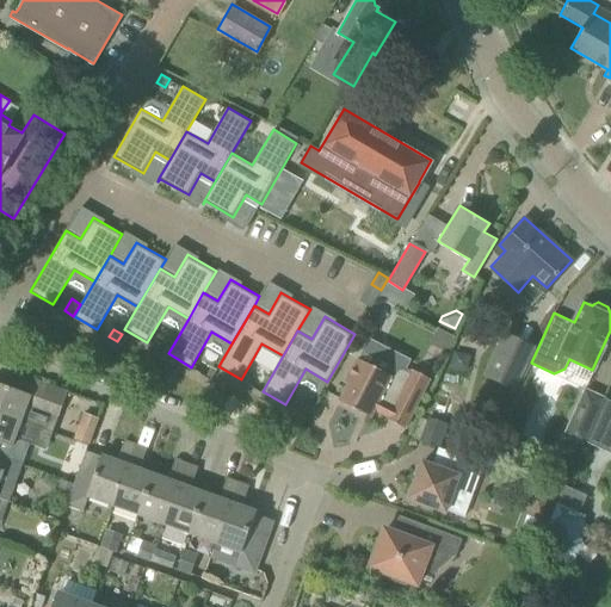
[(514,388),(534,345),(505,332),(486,373),(514,388)]
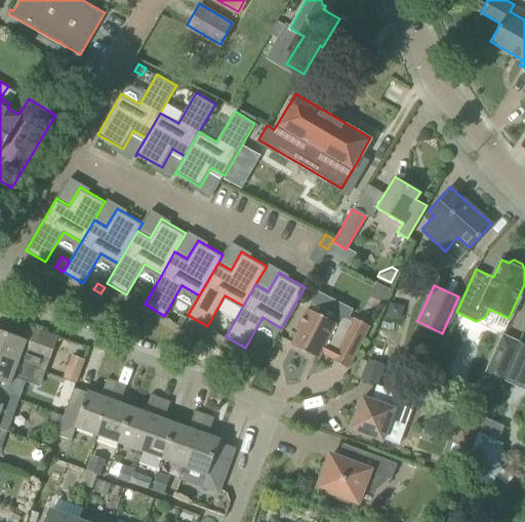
[(390,300),(387,315),(402,318),(404,303),(390,300)]
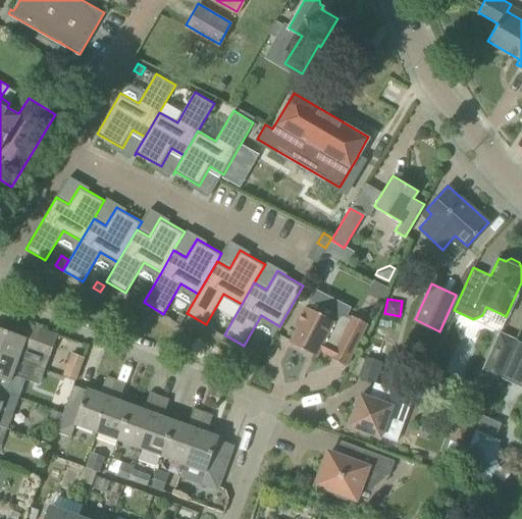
[(344,313),(334,316),(332,319),(305,305),(295,325),(298,326),(290,342),(317,356),(320,349),(332,355),(331,357),(346,365),(367,322),(353,315),(352,317),(344,313)]
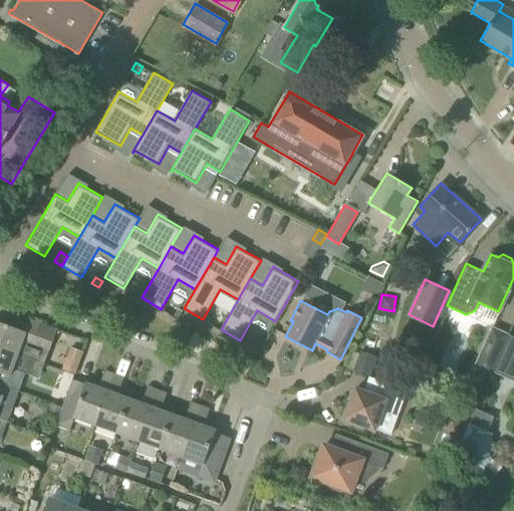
[(0,346),(18,353),(23,340),(49,350),(57,328),(8,310),(3,322),(0,321),(0,346)]
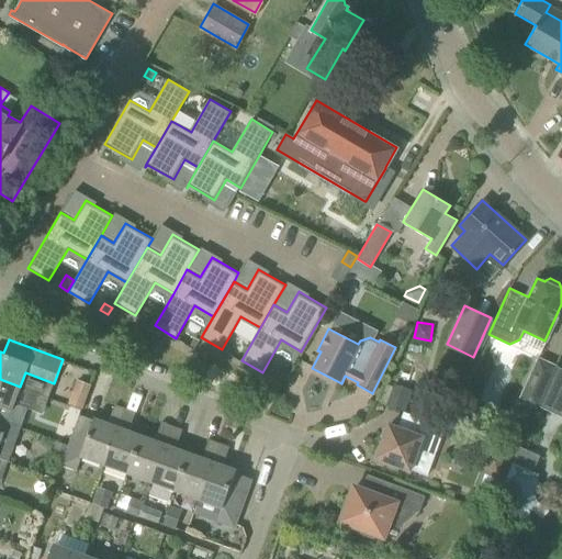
[(518,398),(536,406),(554,367),(537,358),(518,398)]
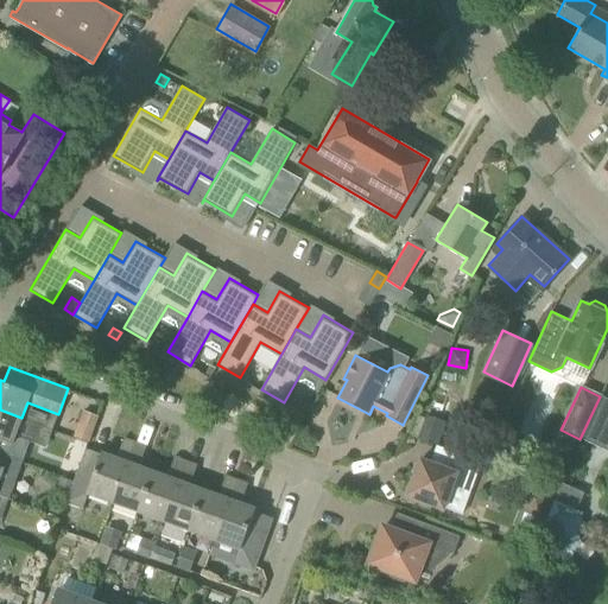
[(583,438),(607,449),(607,396),(603,394),(583,438)]
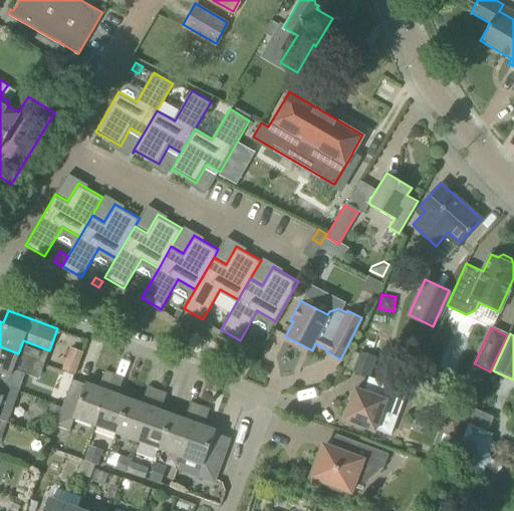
[(255,336),(250,346),(258,350),(263,341),(255,336)]
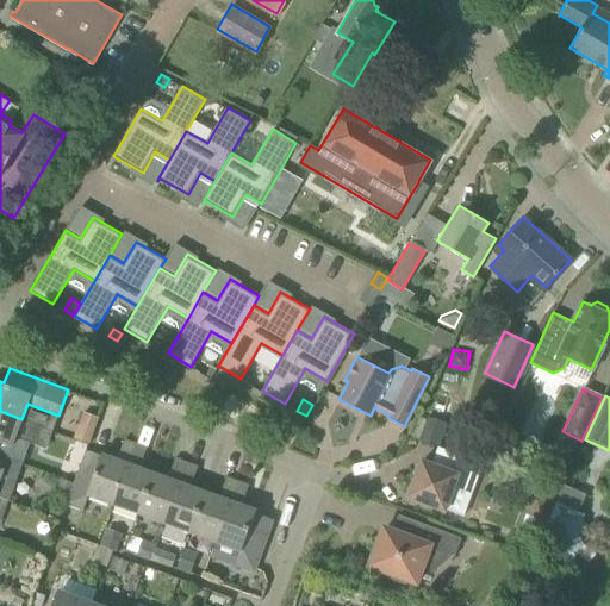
[(78,430),(89,435),(98,414),(86,410),(78,430)]
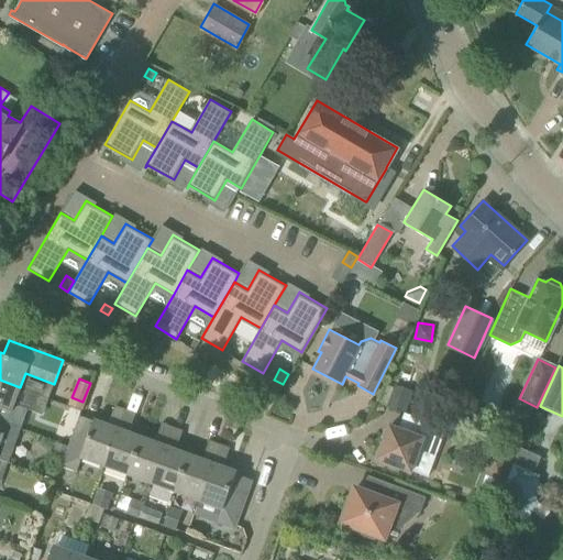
[(0,419),(20,427),(28,407),(14,403),(20,387),(0,380),(0,419)]
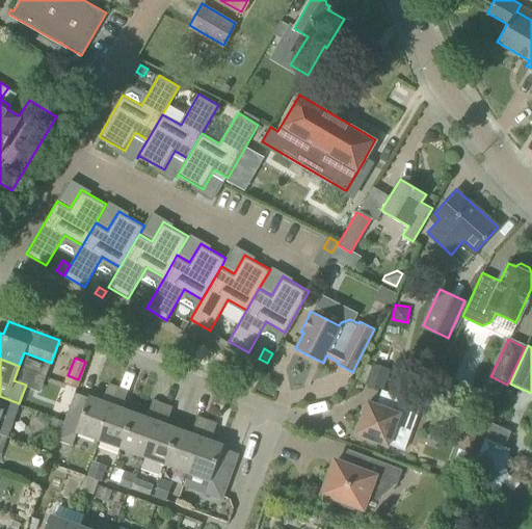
[(373,363),(372,365),(365,362),(358,378),(366,381),(366,382),(383,389),(391,369),(373,363)]
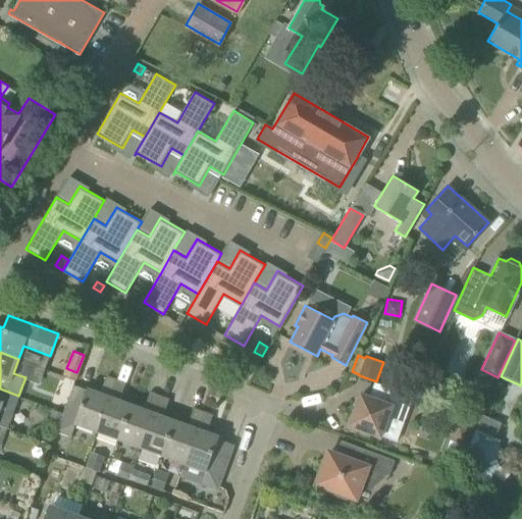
[(97,432),(117,378),(106,375),(100,392),(88,387),(87,388),(73,383),(56,429),(70,434),(74,424),(97,432)]
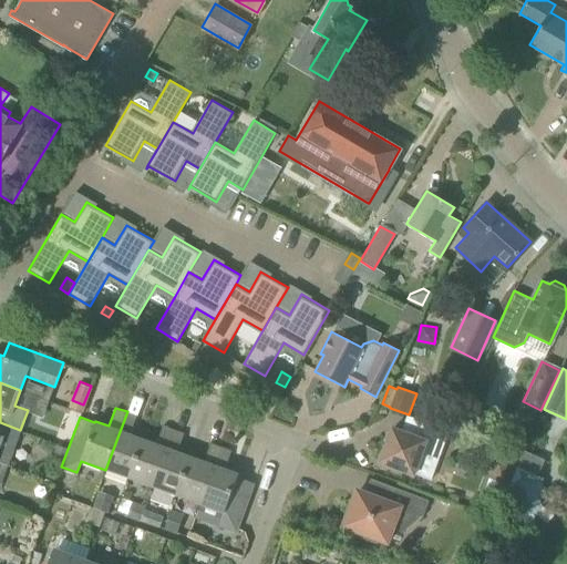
[(130,479),(144,439),(130,433),(136,416),(127,411),(105,470),(130,479)]
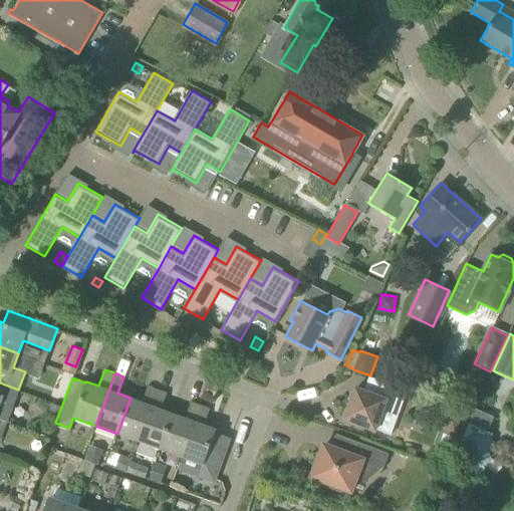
[(355,387),(344,419),(391,435),(407,390),(369,375),(364,390),(355,387)]
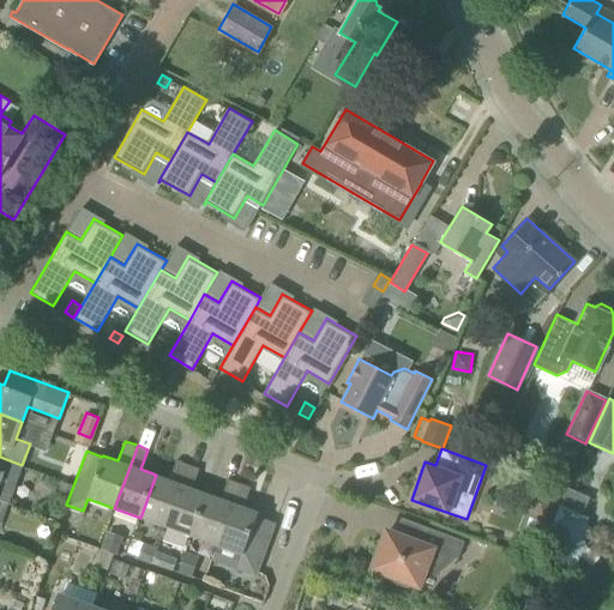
[(0,500),(7,503),(22,465),(0,457),(0,500)]
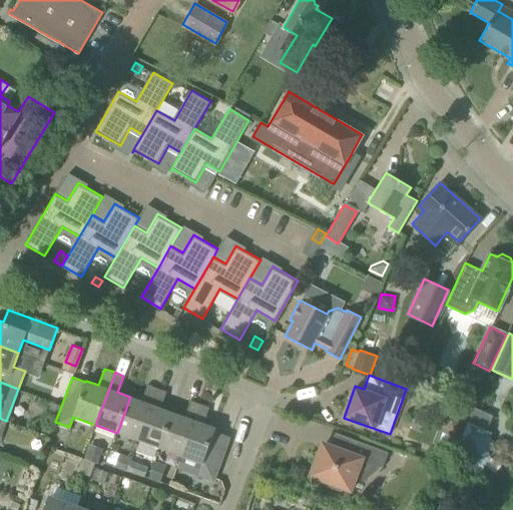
[(138,440),(157,388),(147,384),(141,401),(130,397),(117,433),(138,440)]
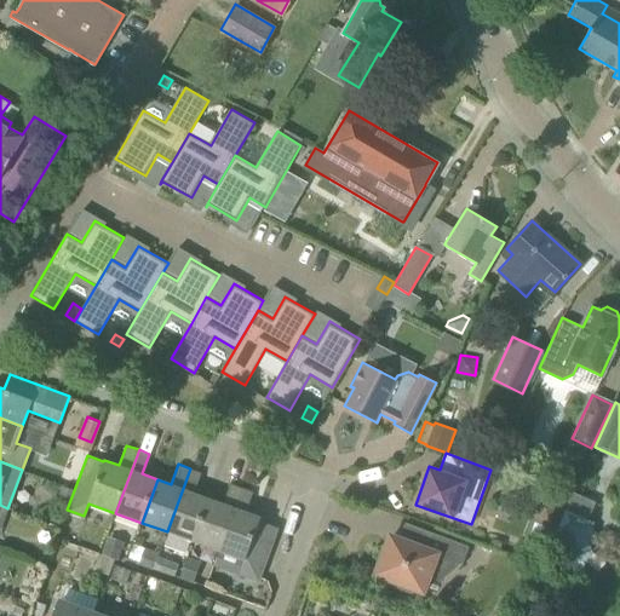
[(194,541),(210,499),(194,493),(201,472),(190,468),(167,531),(194,541)]
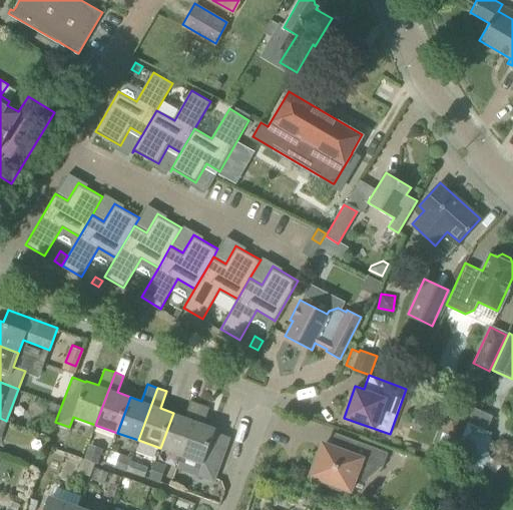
[(181,456),(200,404),(190,400),(184,417),(173,413),(160,448),(181,456)]
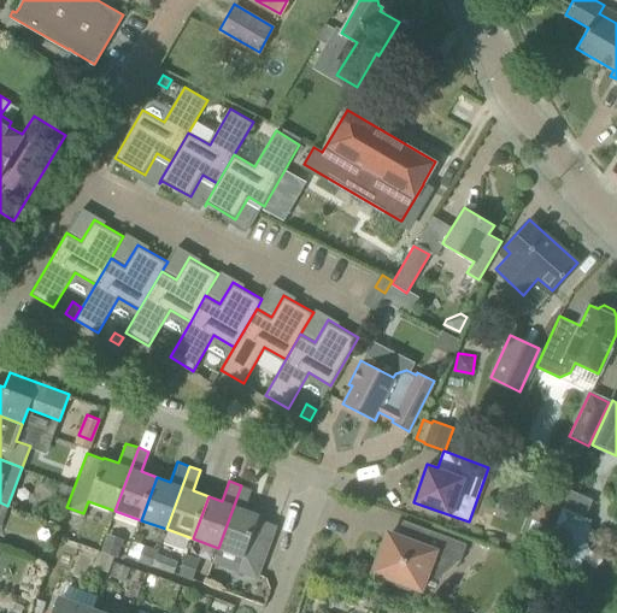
[(74,487),(62,482),(56,500),(68,505),(74,487)]
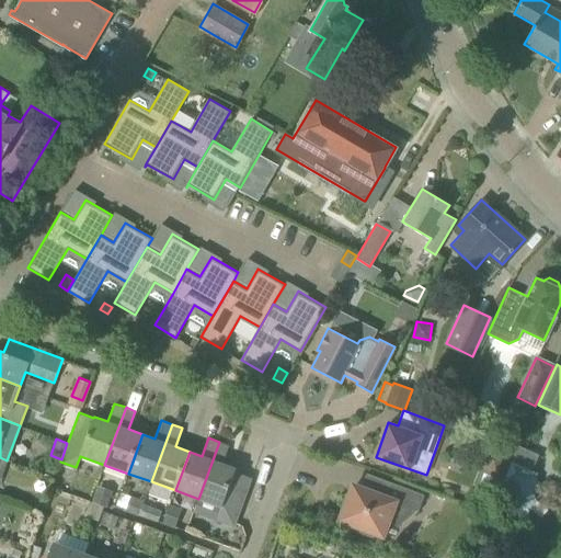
[(235,524),(252,476),(236,470),(236,468),(222,464),(229,445),(219,442),(198,499),(222,508),(218,519),(235,524)]
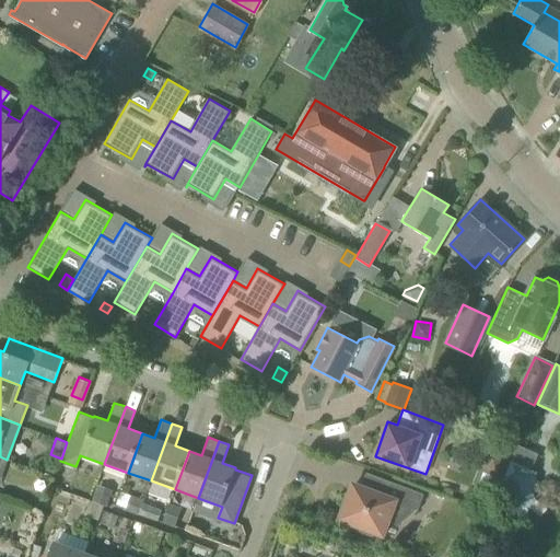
[(532,466),(538,451),(517,441),(511,456),(532,466)]
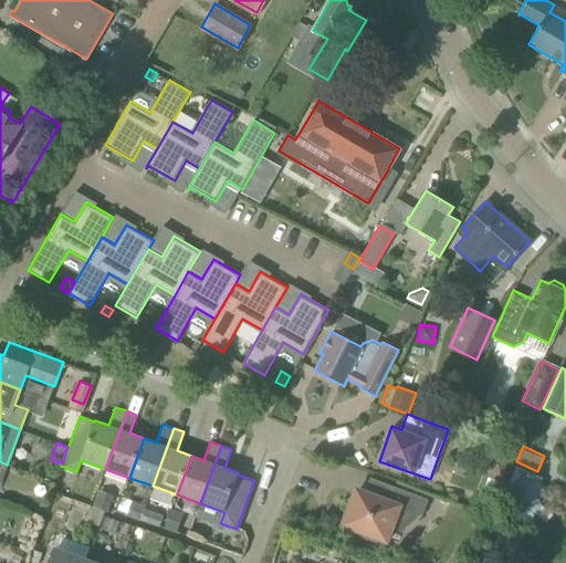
[(520,475),(507,491),(513,501),(521,502),(524,511),(534,512),(541,504),(537,496),(543,487),(540,479),(520,475)]
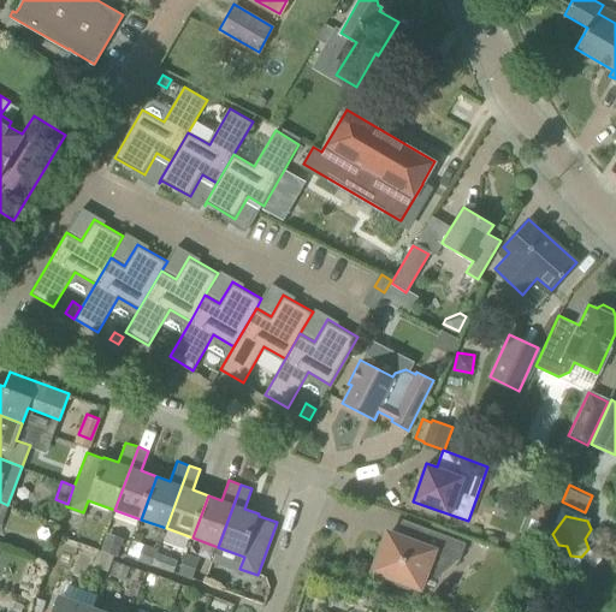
[(421,588),(430,592),(436,576),(437,576),(452,563),(454,558),(460,560),(466,542),(430,528),(424,545),(388,532),(373,570),(391,577),(390,581),(409,588),(410,584),(421,588)]
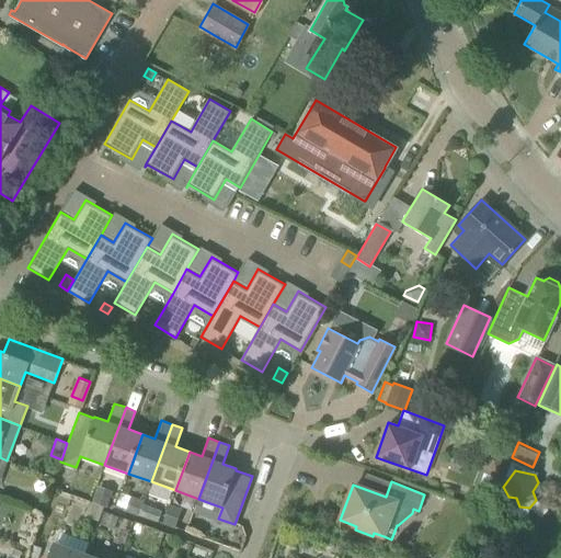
[(161,509),(144,502),(139,514),(158,521),(161,509)]
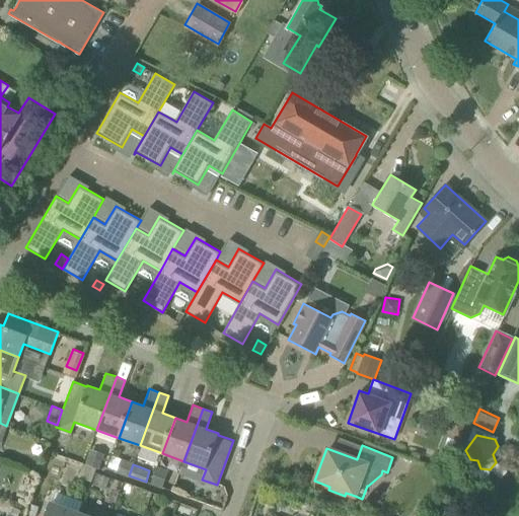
[(120,493),(127,496),(132,484),(124,482),(120,493)]
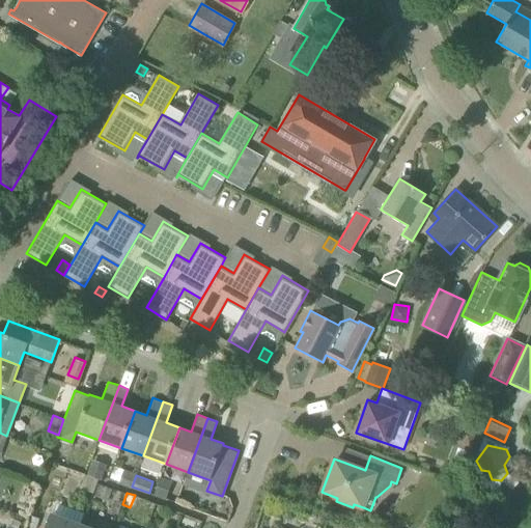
[(92,527),(52,513),(47,527),(92,527)]
